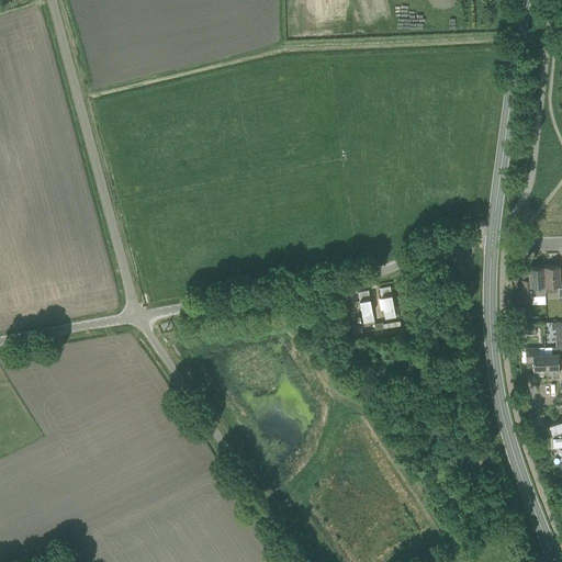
[(560,266),(543,267),(544,285),(544,292),(559,291),(559,300),(561,300),(561,282),(560,282),(560,266)]
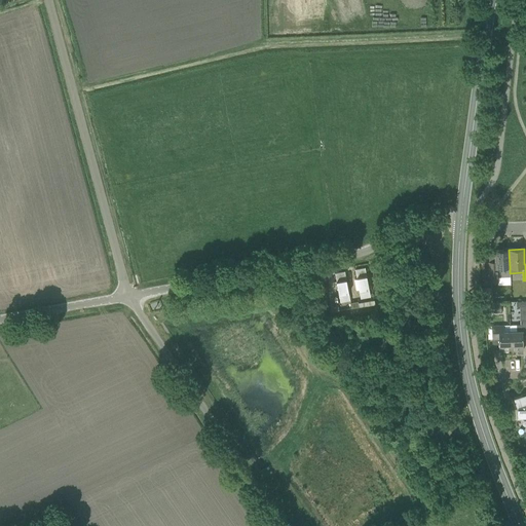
[(510,267),(509,250),(494,250),(495,262),(489,262),(490,283),(498,282),(497,276),(510,276),(510,273),(510,267)]
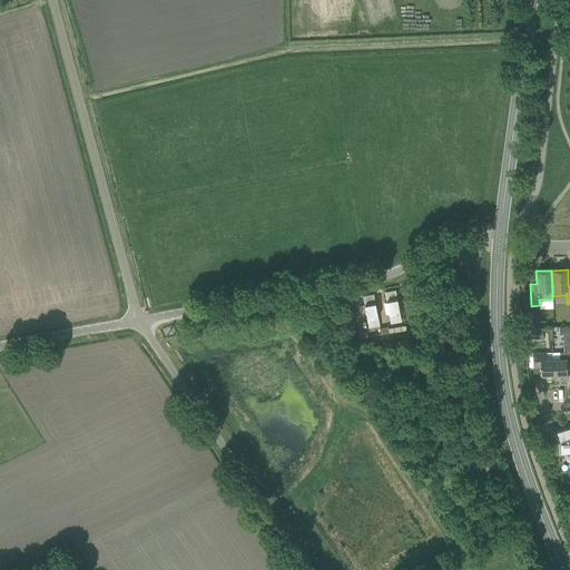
[(395,291),(385,293),(391,323),(401,321),(395,291)]
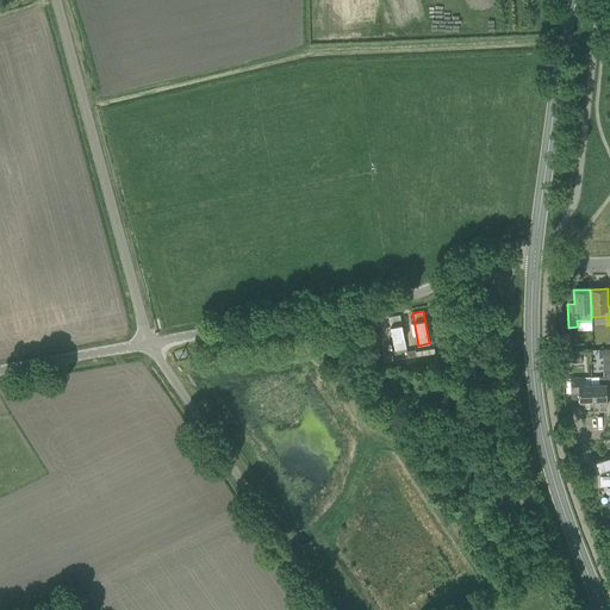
[(394,349),(406,348),(400,316),(388,317),(394,349)]
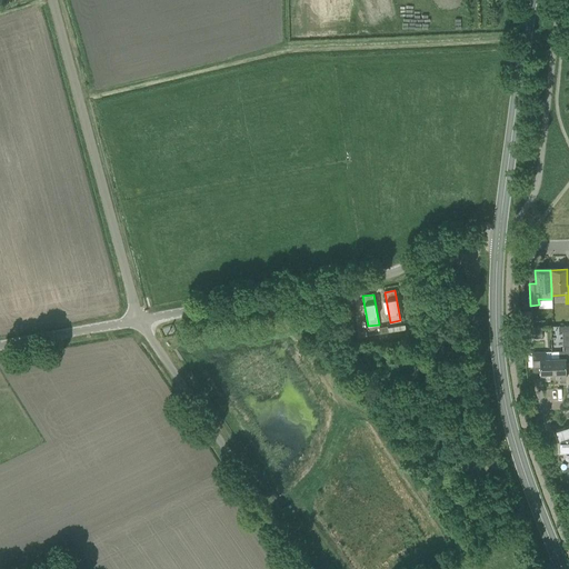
[(531,327),(530,311),(521,311),(521,327),(531,327)]
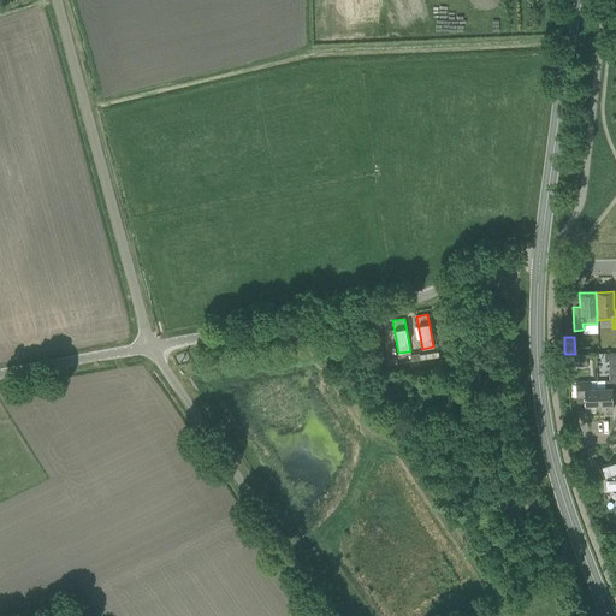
[(598,388),(598,380),(576,381),(576,397),(584,396),(585,412),(592,410),(592,409),(599,409),(598,388)]
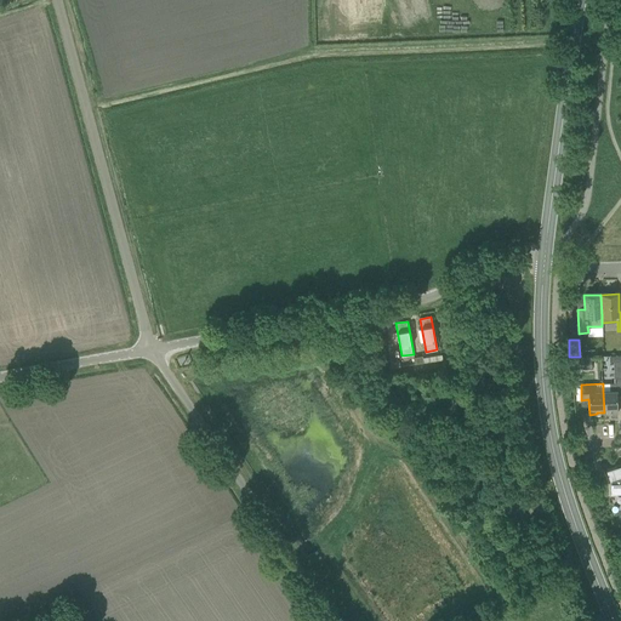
[(617,414),(617,396),(616,383),(610,383),(610,391),(603,391),(604,412),(610,412),(610,414),(617,414)]
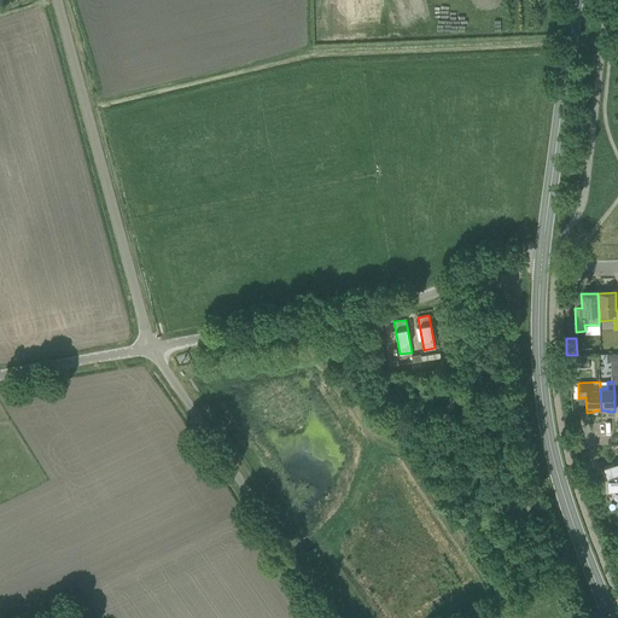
[(607,478),(608,489),(617,488),(617,462),(604,467),(607,477),(608,477),(608,478),(607,478)]
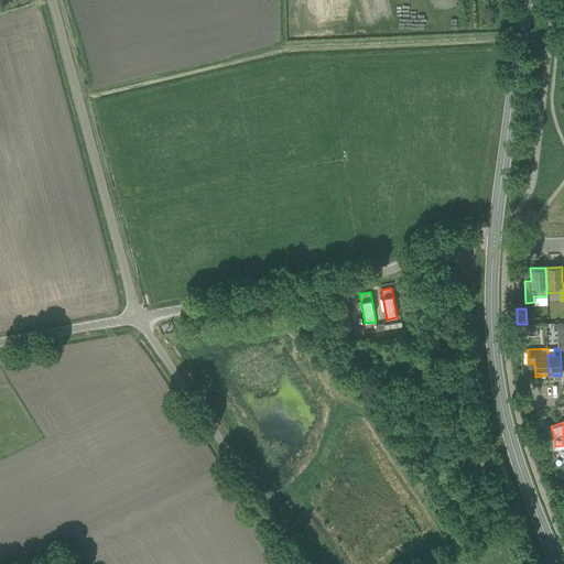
All buildings are outlined.
